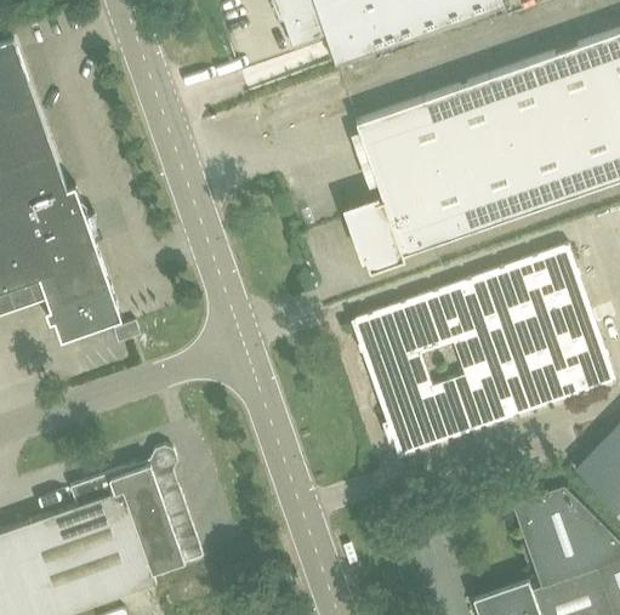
[(276,0),(284,22),(294,50),(326,38),(331,52),(336,66),(504,9),(500,0),(276,0)]
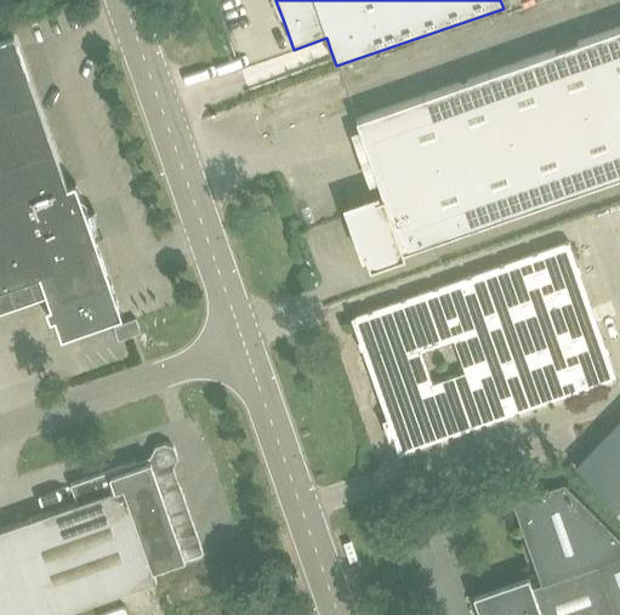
[(381,201),(377,203),(347,214),(369,273),(403,261),(402,256),(619,178),(619,30),(354,125),(381,201)]
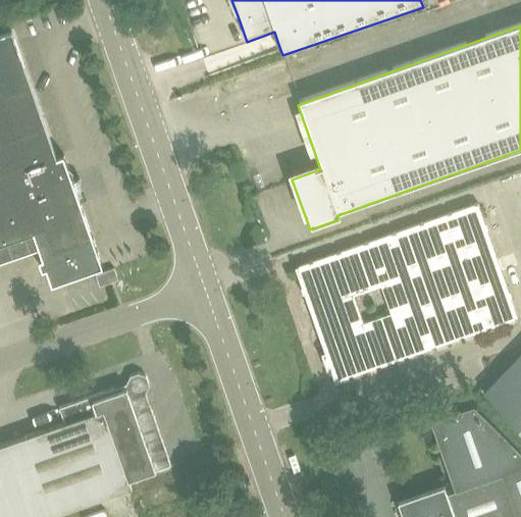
[(50,289),(101,270),(62,158),(55,160),(10,34),(0,38),(0,247),(32,236),(41,262),(37,264),(41,273),(45,272),(50,289)]
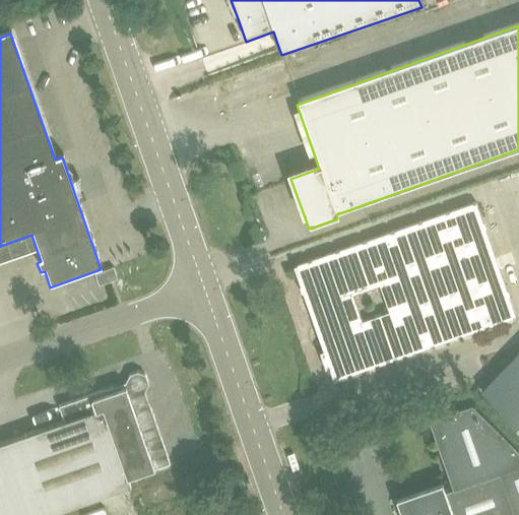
[(295,269),(301,288),(334,382),(487,328),(516,318),(492,249),(476,205),(295,269)]
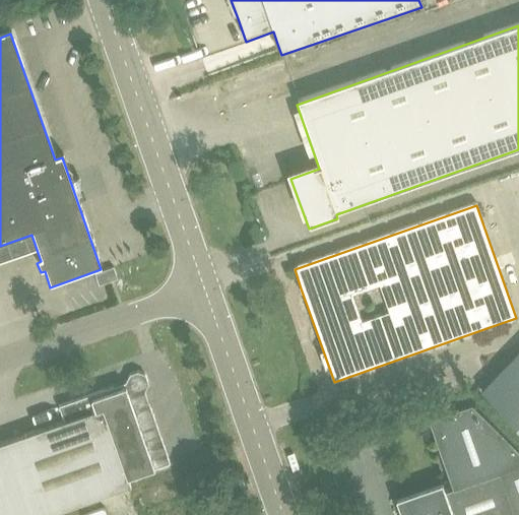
[(112,284),(116,282),(113,271),(94,277),(98,288),(103,287),(112,284)]
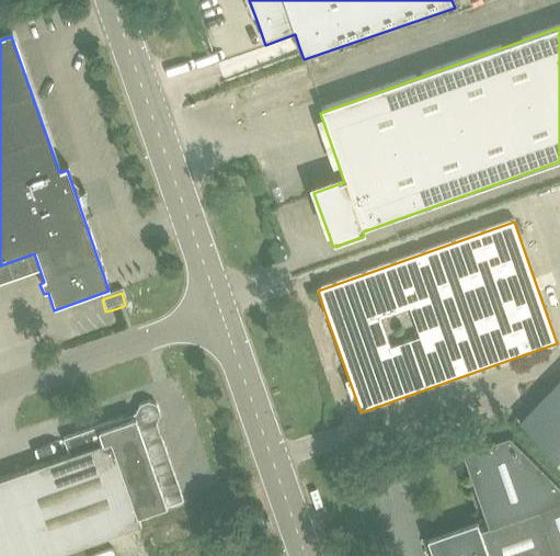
[(559,384),(541,403),(516,429),(559,473),(559,384)]
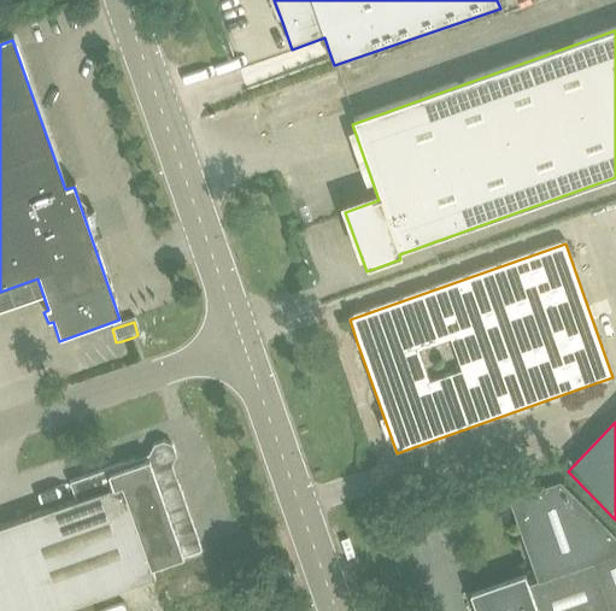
[(68,610),(154,581),(151,573),(200,554),(170,468),(175,459),(171,450),(163,446),(153,448),(148,458),(69,486),(75,504),(0,530),(0,610),(68,610)]
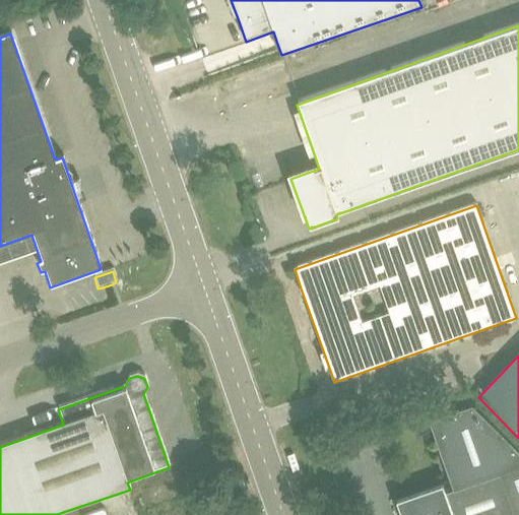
[(511,514),(498,476),(518,468),(518,456),(470,408),(428,424),(452,494),(444,496),(441,489),(399,503),(402,514),(511,514)]
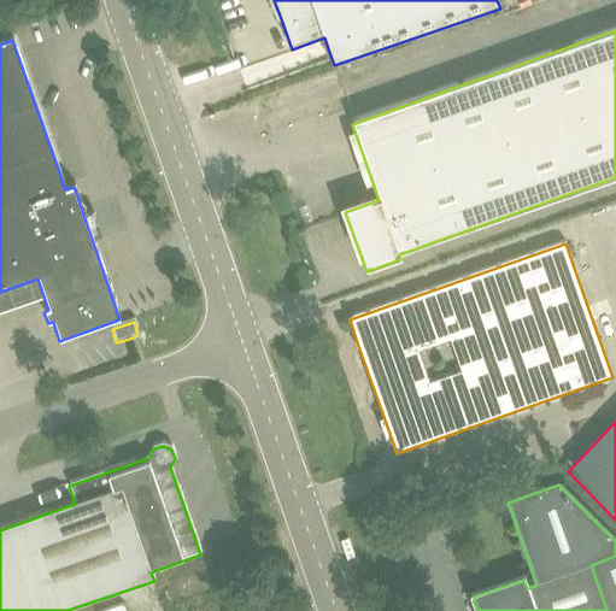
[(340,545),(347,564),(355,560),(347,542),(340,545)]
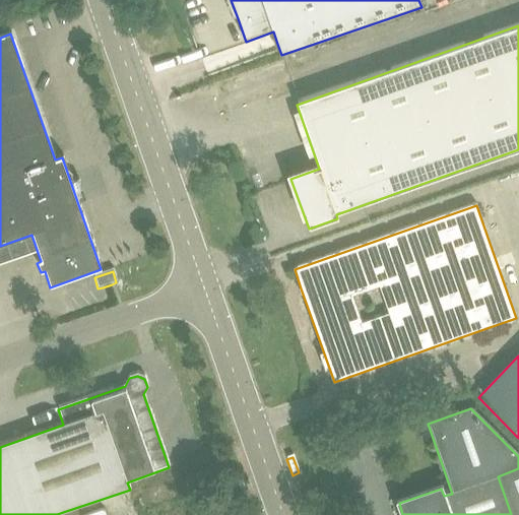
[(518,514),(518,468),(498,476),(511,514),(518,514)]
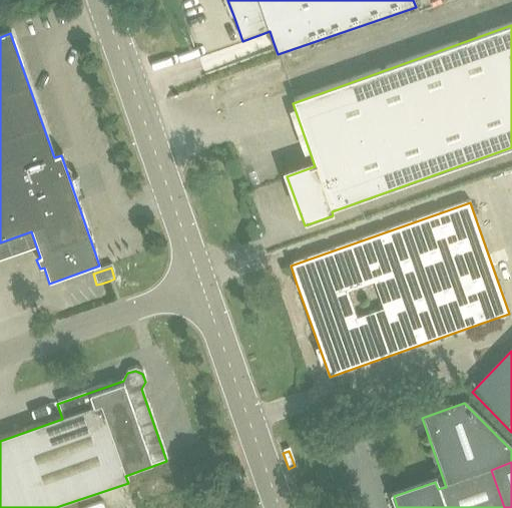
[(236,487),(242,484),(239,474),(232,476),(236,487)]
